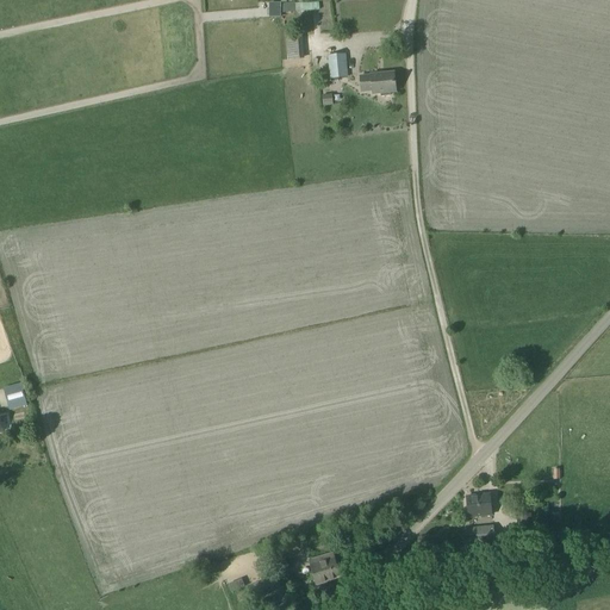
[(287,61),(292,61),(304,60),(302,41),(286,42),(287,61)]
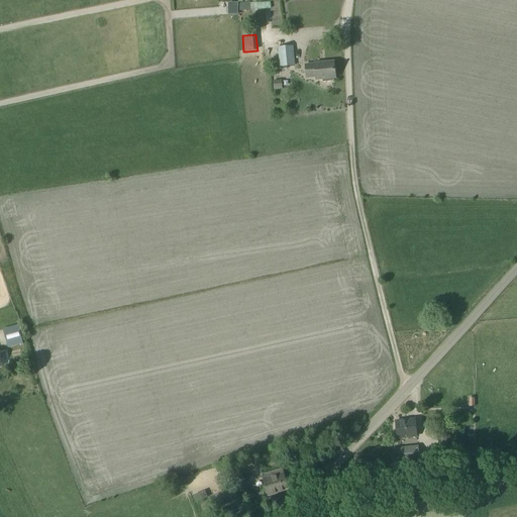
[(295,67),(293,46),(278,47),(280,68),(295,67)]
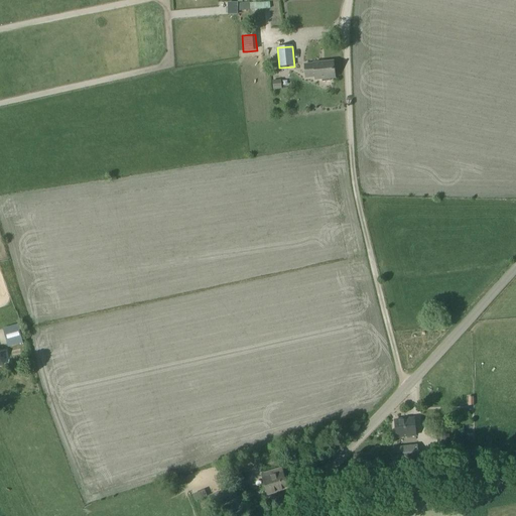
[(333,62),(313,63),(303,66),(304,79),(315,78),(315,80),(321,80),(321,83),(330,82),(329,79),(335,79),(333,62)]
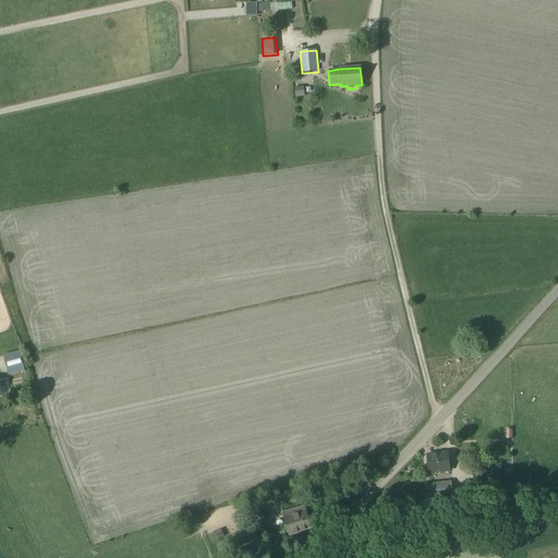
[(303,88),(294,88),(295,97),(304,97),(303,88)]
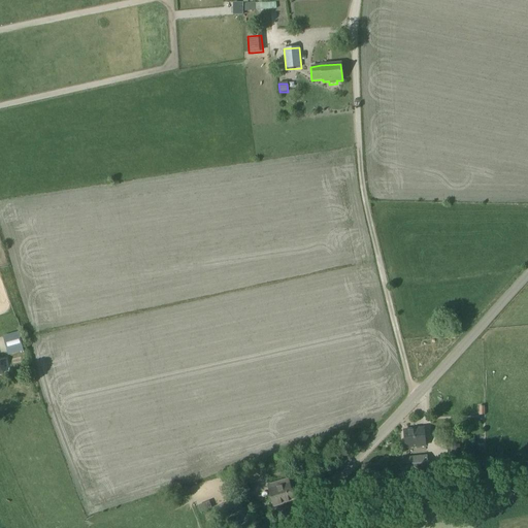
[(18,334),(3,338),(8,355),(22,351),(18,334)]
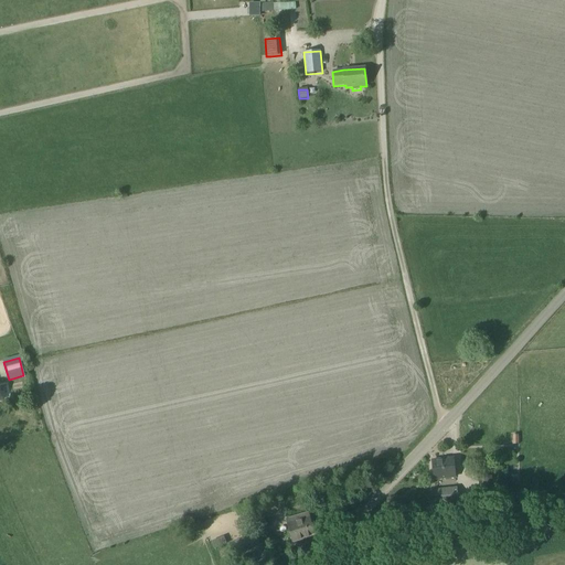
[(434,480),(455,478),(454,459),(432,460),(434,480)]
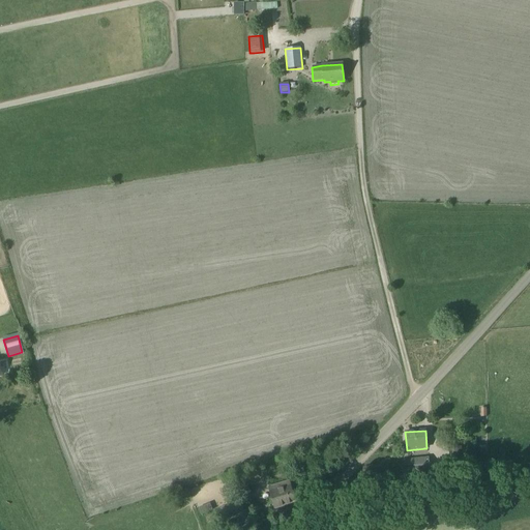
[(409,473),(429,471),(428,459),(408,461),(409,473)]
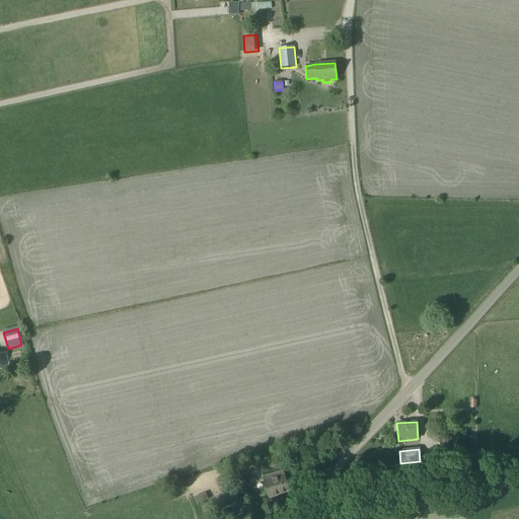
[(493,452),(477,453),(478,463),(494,461),(493,452)]
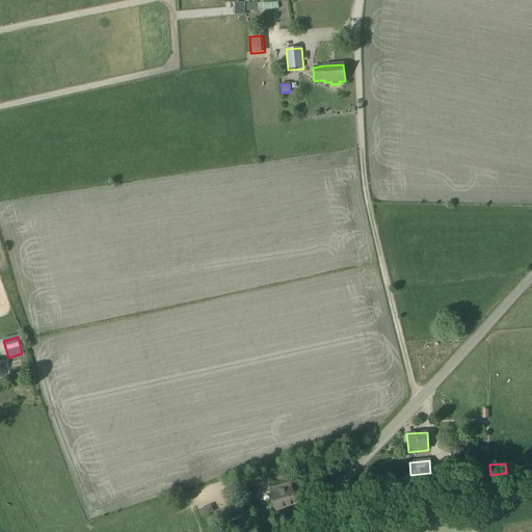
[(269,488),(272,501),(269,502),(270,504),(268,505),(269,507),(274,506),(275,510),(296,505),(291,487),(282,490),(280,485),(269,488)]
